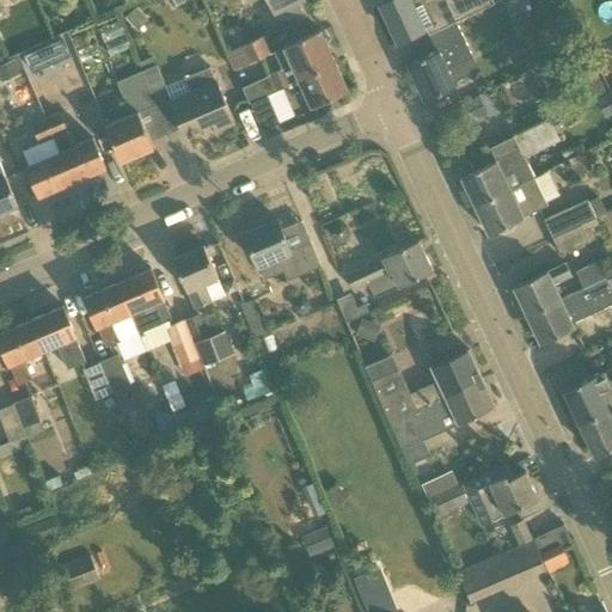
[(249,0),(250,1),(252,0),(270,0),(283,29),(306,18),(298,1),(300,0),(249,0)]
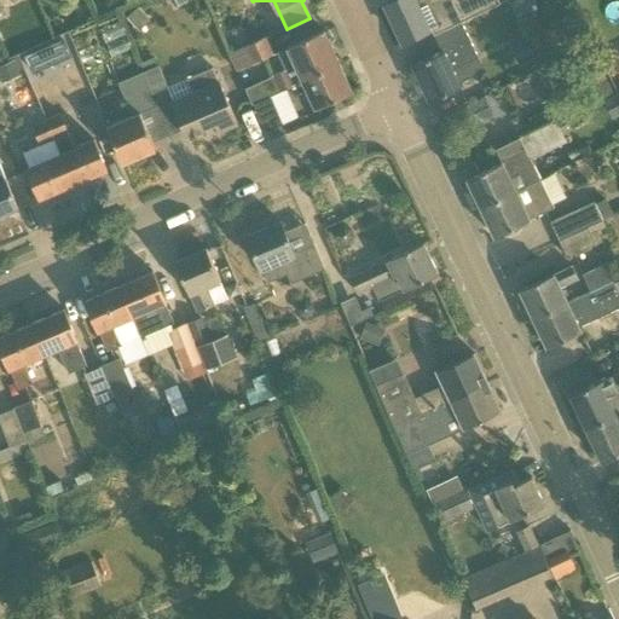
[(397,0),(386,6),(404,42),(432,29),(435,35),(501,4),(499,0),(397,0)]
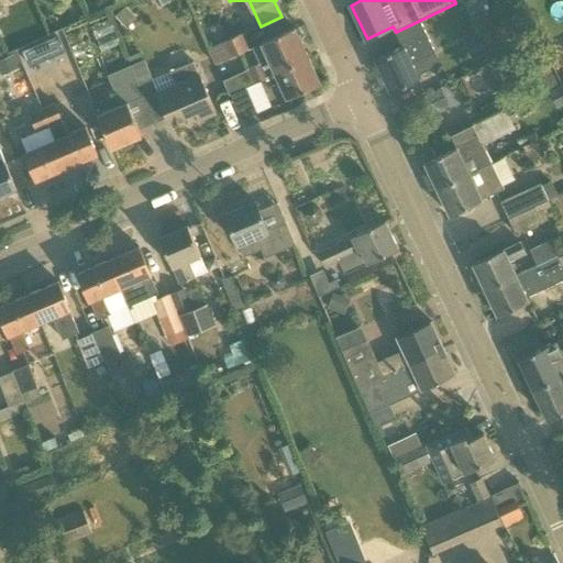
[(116,15),(125,26),(136,17),(127,6),(116,15)]
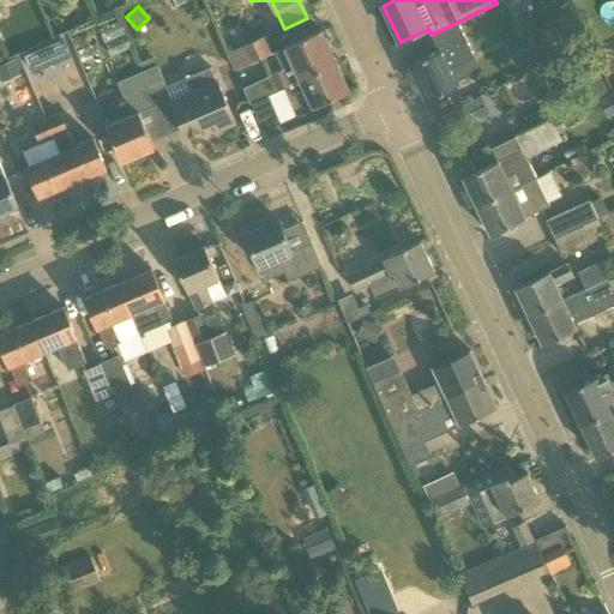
[(439,52),(410,65),(428,101),(457,86),(449,68),(475,55),(458,22),(432,35),(439,52)]
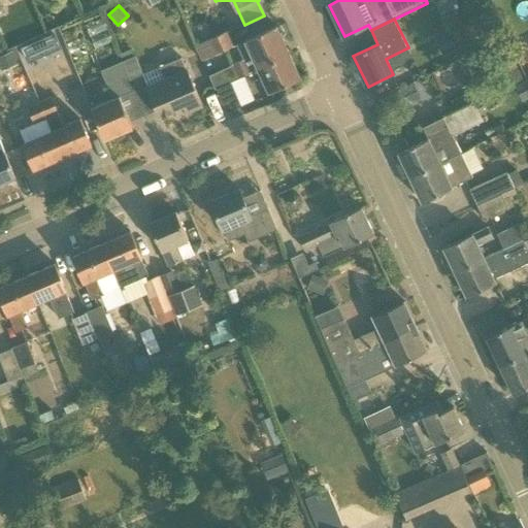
[(455,43),(448,30),(447,30),(443,25),(434,30),(437,36),(434,38),(443,56),(458,48),(455,43)]
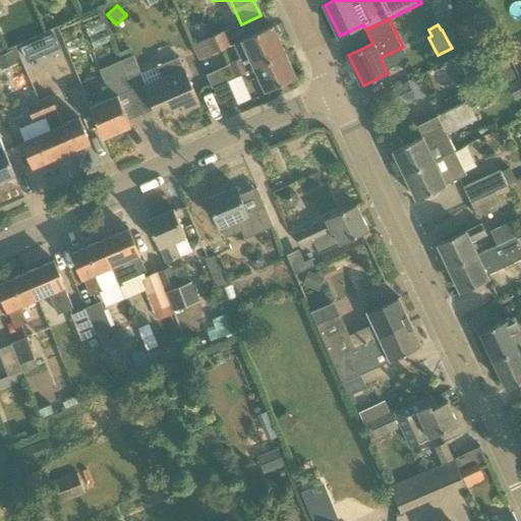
[(256,68),(286,54),(280,40),(281,39),(278,32),(276,32),(273,25),(235,44),(241,58),(207,73),(213,88),(214,88),(214,87),(228,80),(228,81),(256,68)]
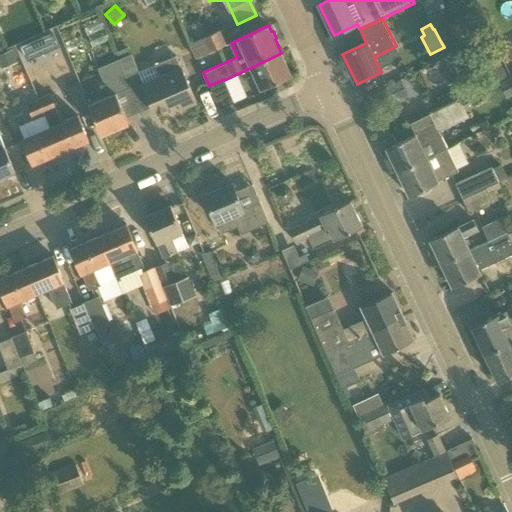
[(198,58),(226,45),(220,31),(191,44),(198,58)]
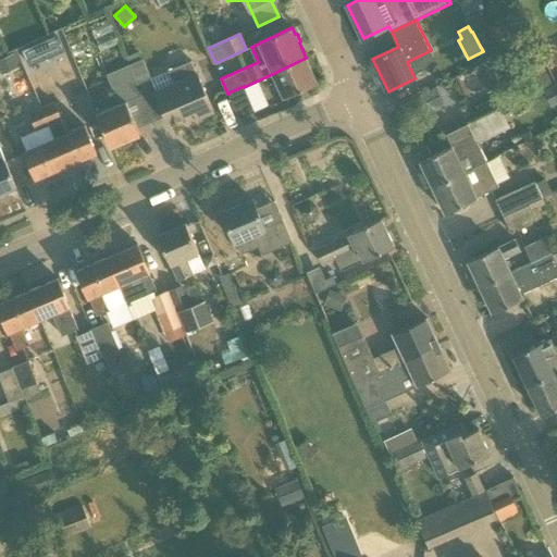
[(20,67),(14,54),(0,59),(0,69),(2,75),(20,67)]
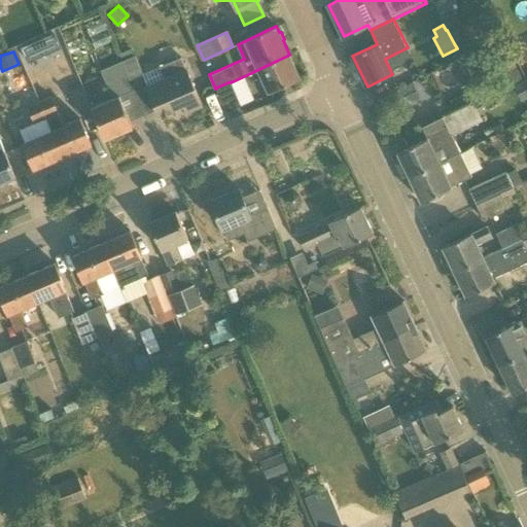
[(259,69),(261,73),(270,93),(301,78),(289,55),(259,69)]
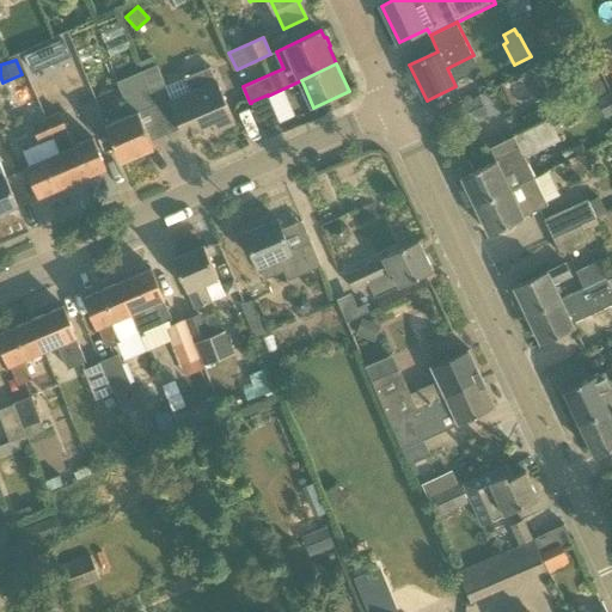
[(142,72),(155,105),(172,98),(158,65),(142,72)]
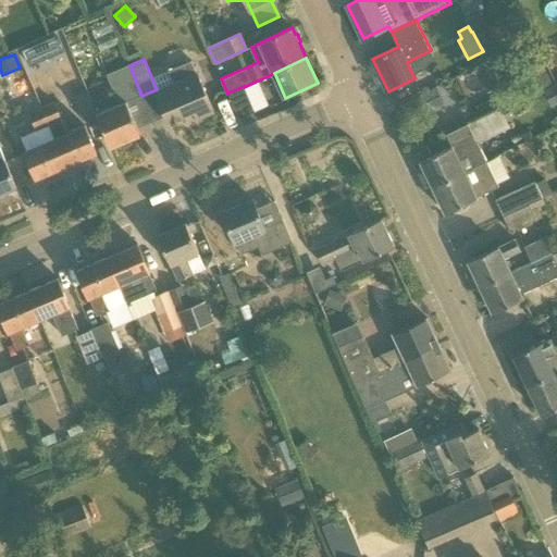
[(156,93),(169,122),(195,111),(197,119),(214,111),(198,74),(197,74),(192,61),(169,71),(174,84),(156,93)]
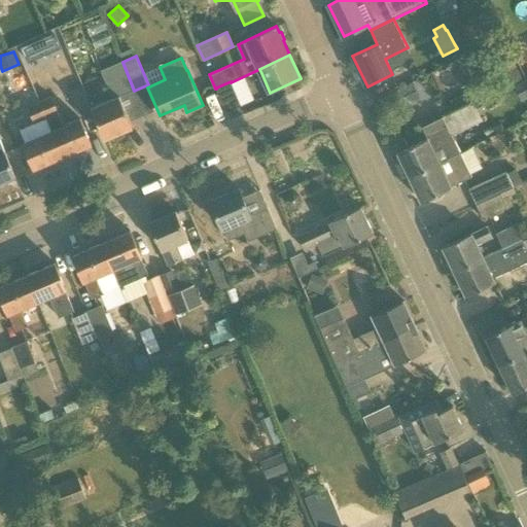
[(120,96),(134,91),(123,62),(101,70),(106,81),(112,99),(92,107),(92,108),(105,139),(133,127),(120,96)]
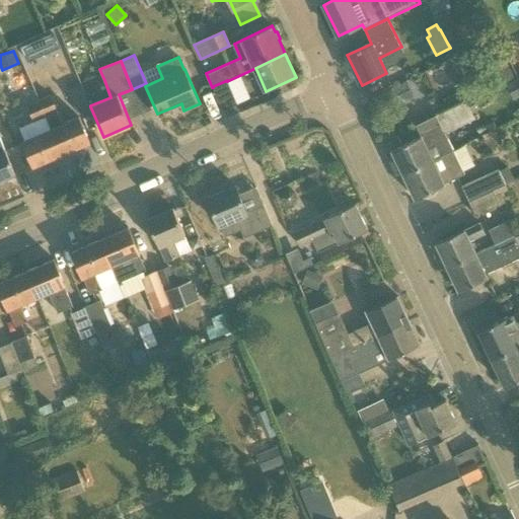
[(495,69),(502,83),(514,77),(508,63),(495,69)]
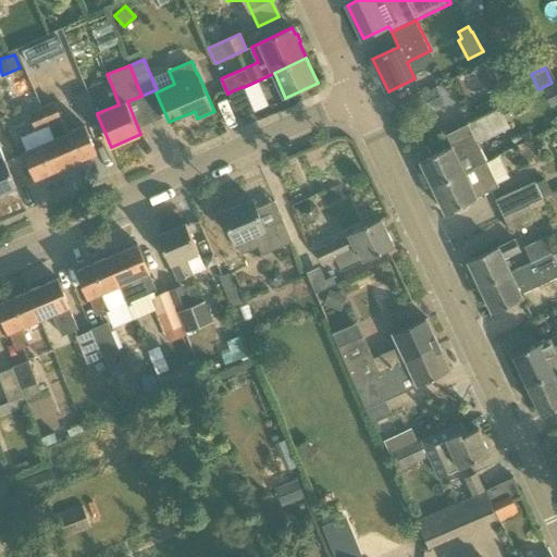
[(256,111),(244,87),(244,86),(229,93),(229,94),(240,118),(256,111)]
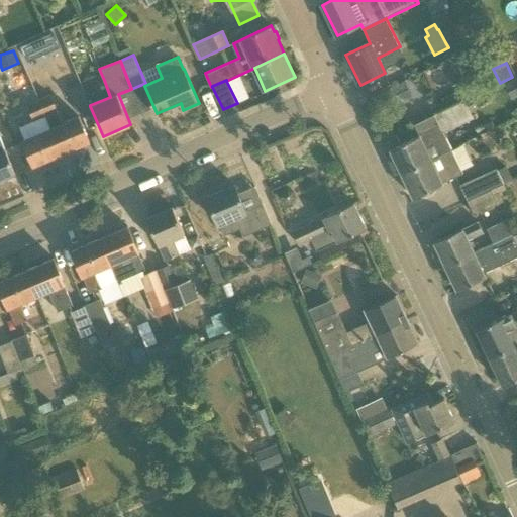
[(90,106),(90,105),(81,86),(69,91),(78,112),(90,106)]
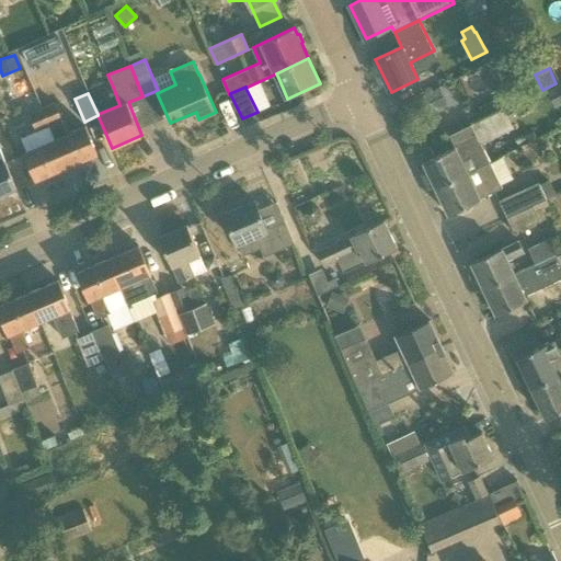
[(409,124),(428,115),(420,98),(400,107),(409,124)]
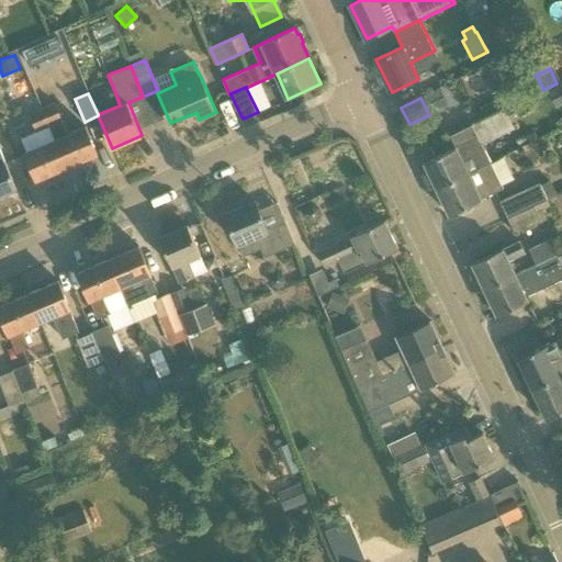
[(63,120),(56,103),(42,109),(67,168),(98,155),(87,126),(68,134),(63,120)]
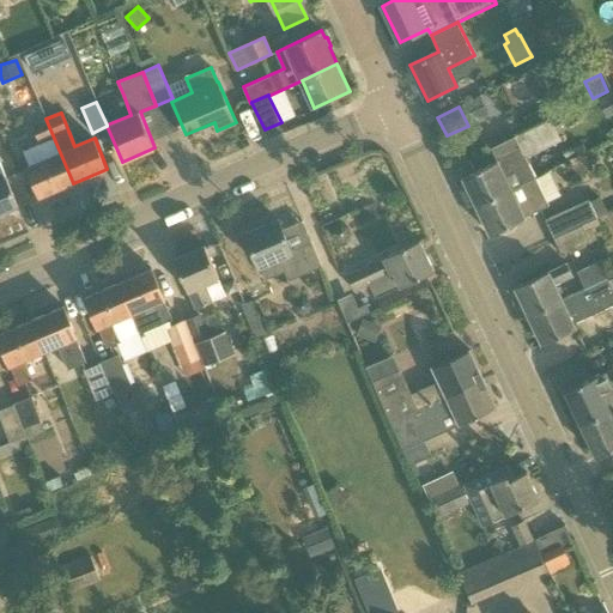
[(73,183),(46,119),(32,123),(42,143),(23,150),(30,165),(29,165),(41,196),(73,183)]
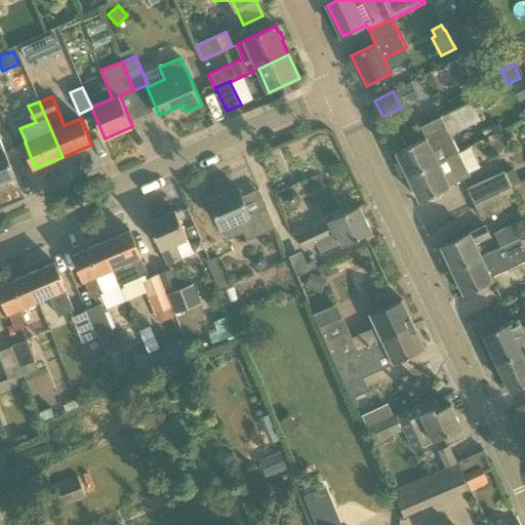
[(442,161),(459,152),(451,134),(481,120),(472,102),(421,126),(428,138),(397,152),(409,176),(442,161)]
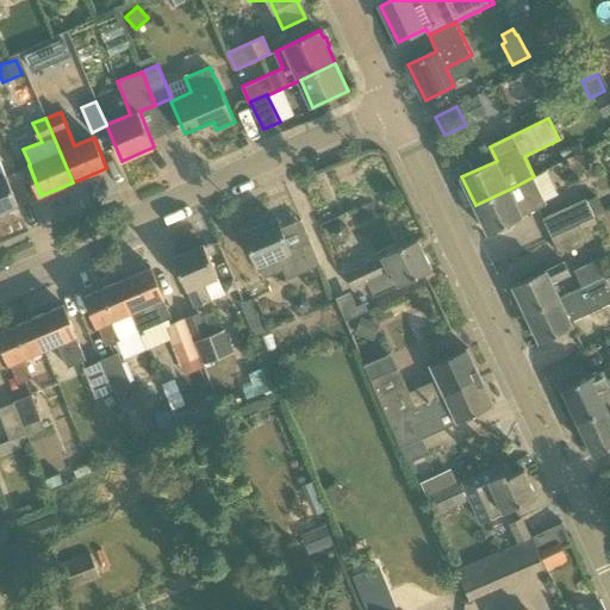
[(0,212),(19,205),(5,176),(0,165),(0,212)]
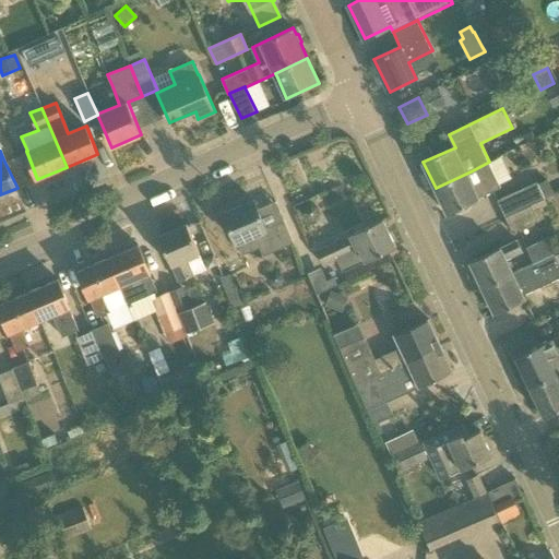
[(478,199),(495,191),(501,188),(489,162),(471,171),(436,188),(448,214),(479,199),(478,199)]
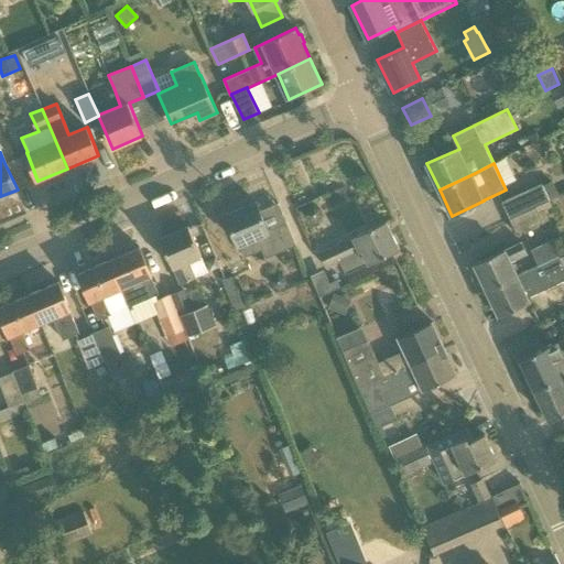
[(550,199),(560,196),(553,181),(543,185),(542,183),(502,202),(510,219),(550,199)]
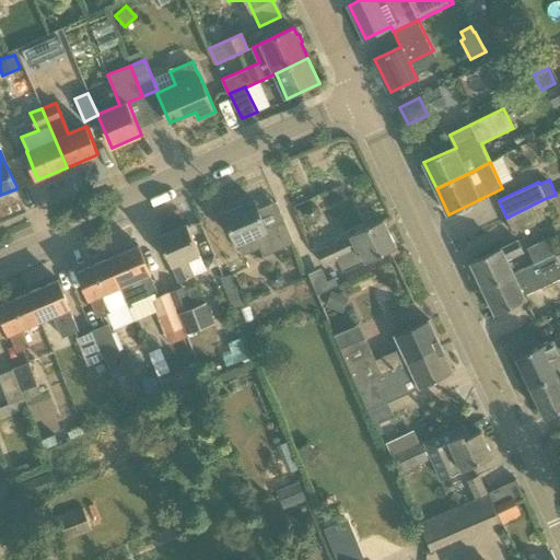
[(541,208),(549,205),(546,198),(506,218),(513,233),(539,222),(546,219),(541,208)]
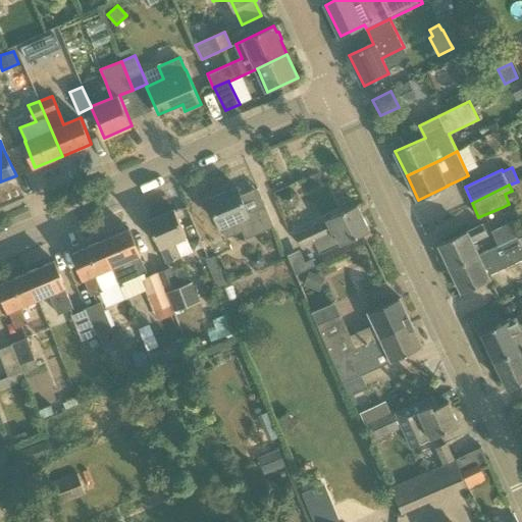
[(258,189),(241,196),(238,187),(209,199),(226,239),(244,232),(246,239),(274,226),(258,189)]
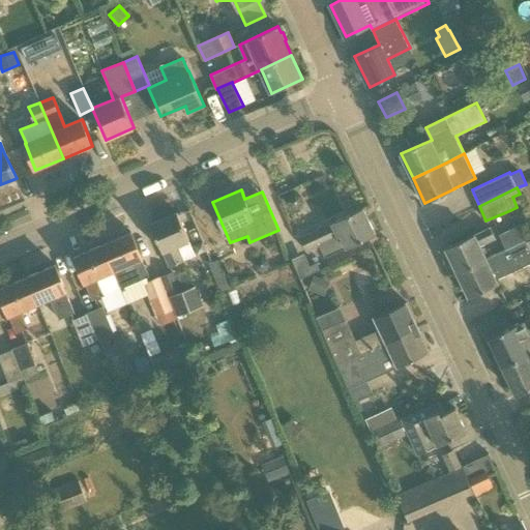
[(320,244),(326,259),(347,248),(376,235),(363,208),(300,238),(306,252),(320,244)]
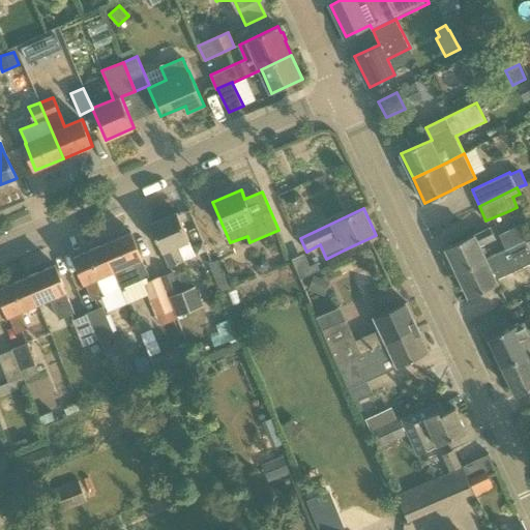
[(197,256),(189,240),(178,212),(151,224),(169,267),(183,261),(197,256)]
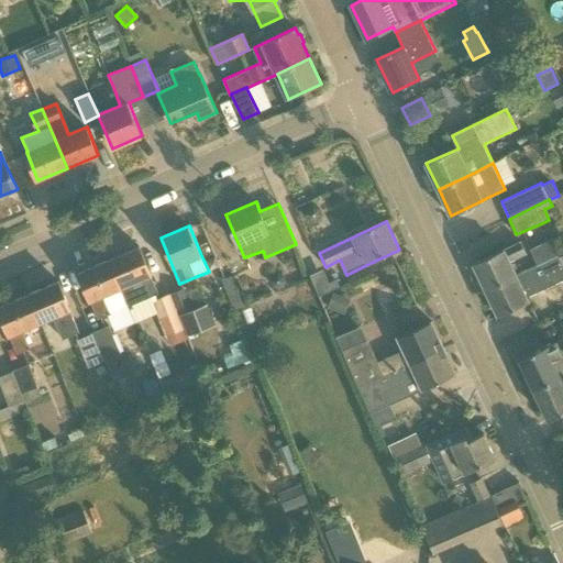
[(538,265),(559,255),(551,240),(530,250),(538,265)]
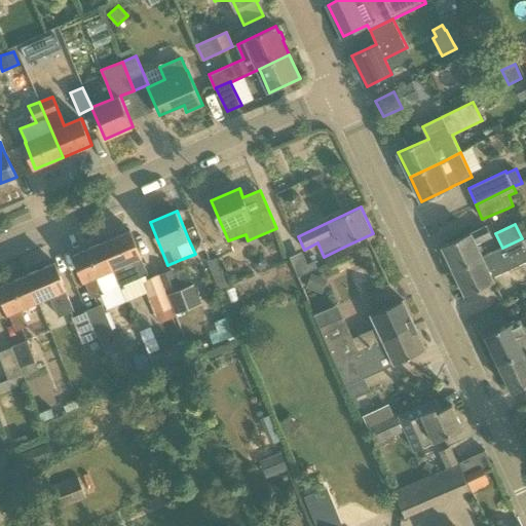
[(454,270),(484,256),(478,242),(492,236),(487,227),(472,234),(472,233),(443,247),(454,270)]
